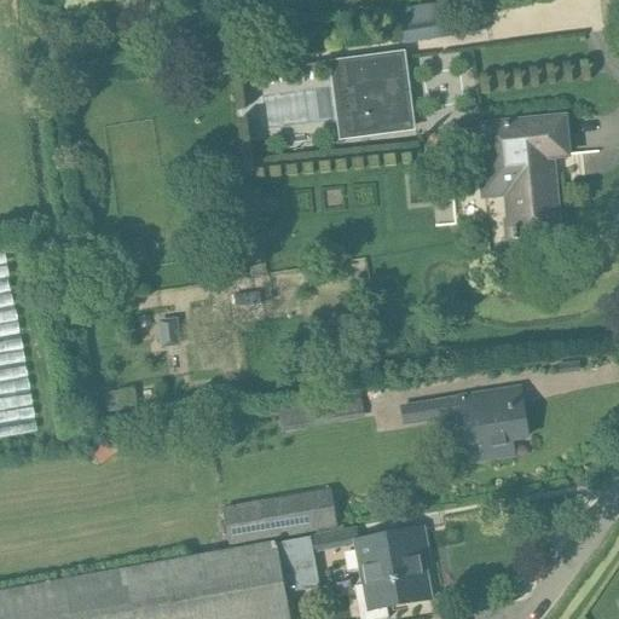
[(447,3),(399,10),(404,45),(452,38),(447,3)]
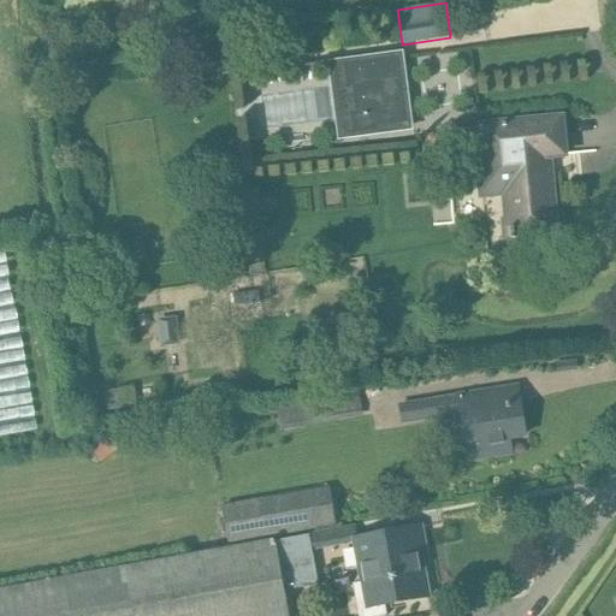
[(398,57),(343,64),(347,87),(351,87),(355,112),(350,113),(353,134),(377,130),(377,126),(408,123),(398,57)]
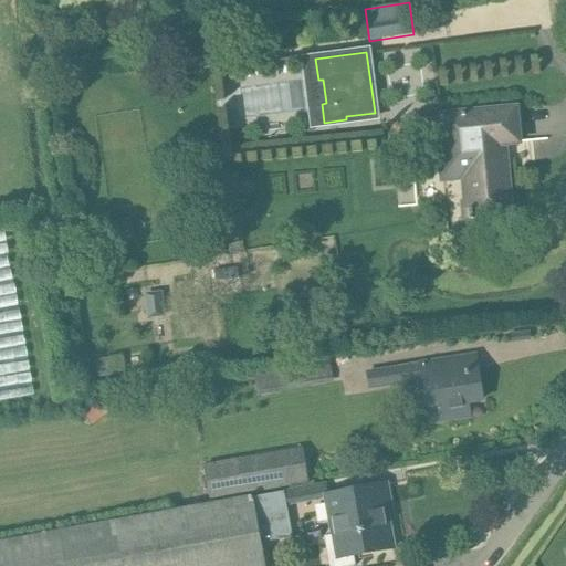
[(460,200),(462,224),(493,222),(492,211),(509,210),(502,143),(517,140),(514,108),(443,116),(447,148),(439,149),(442,178),(460,177),(462,200),(460,200)]
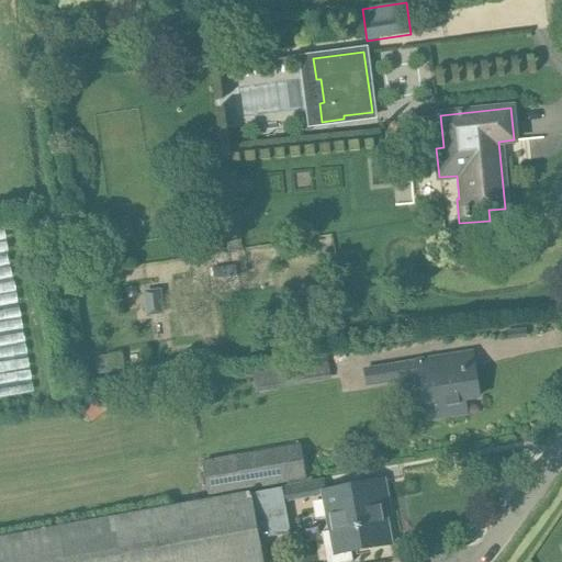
[(146,317),(165,315),(161,290),(143,292),(146,317)]
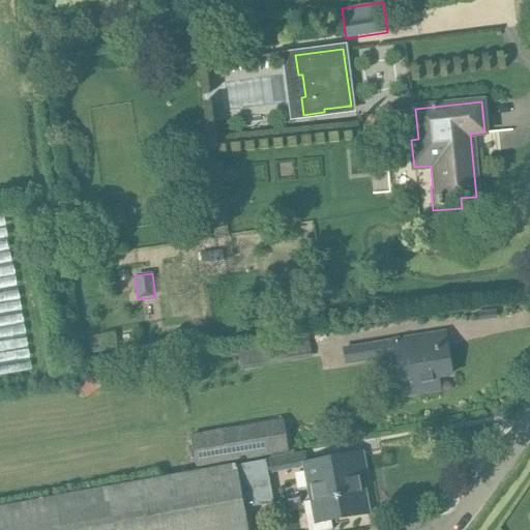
[(345,364),(396,357),(403,396),(439,391),(438,378),(451,376),(444,331),(343,347),(345,364)]
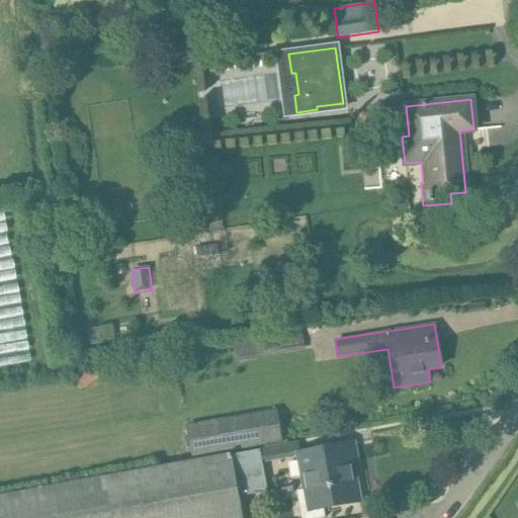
[(236,362),(281,354),(305,350),(300,331),(233,343),(236,362)]
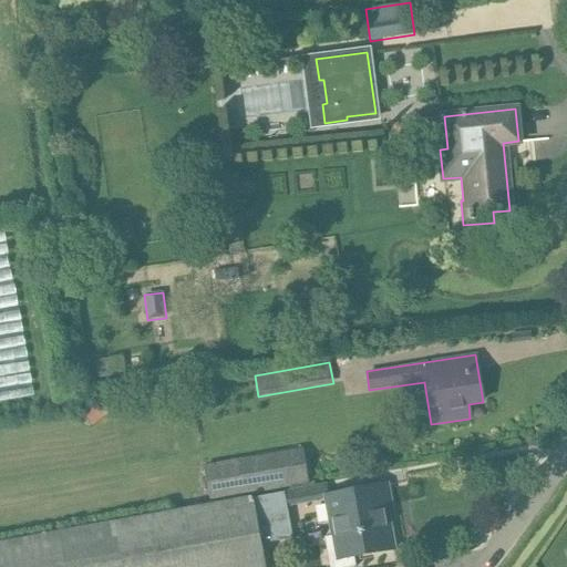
[(93,425),(111,412),(101,400),(84,414),(93,425)]
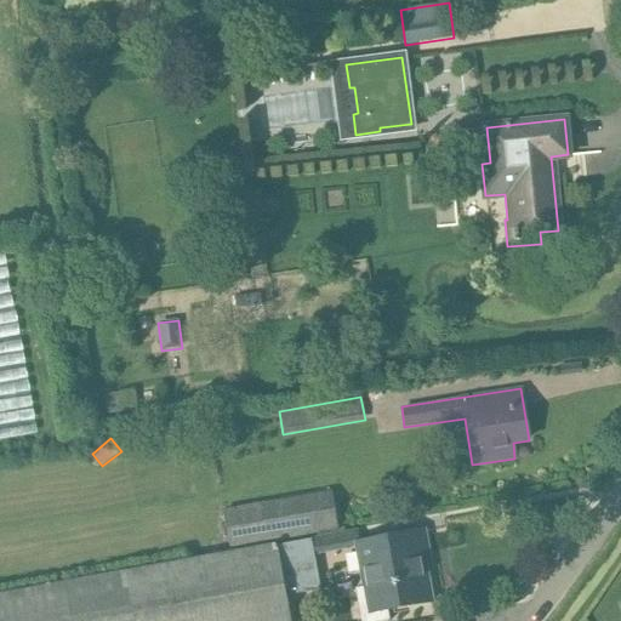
[(229,551),(311,535),(339,530),(331,490),(223,508),(229,551)]
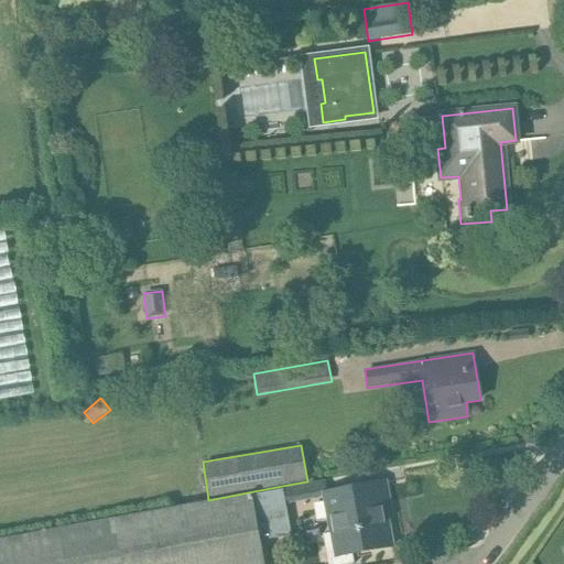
[(390,507),(386,481),(323,494),(322,483),(283,490),(285,503),(324,497),(328,523),(333,522),(335,532),(323,535),(327,563),(353,563),(351,553),(389,546),(384,524),(388,523),(386,508),(390,507)]
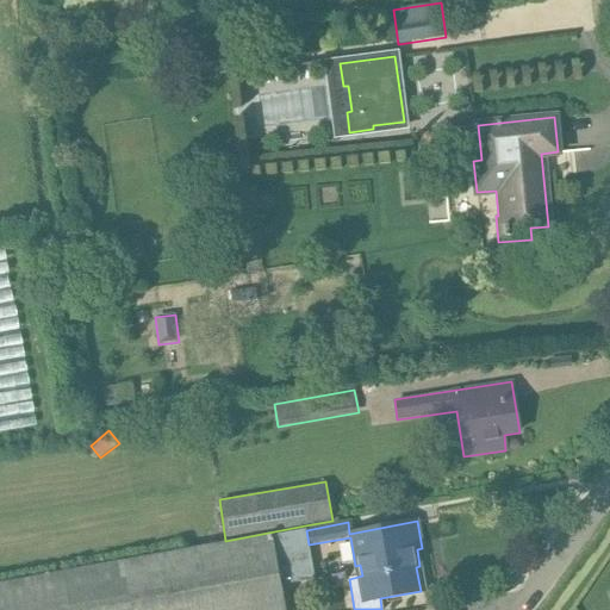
[(309,545),(306,530),(305,526),(225,541),(0,582),(0,609),(286,609),(281,585),(315,579),(309,545)]
